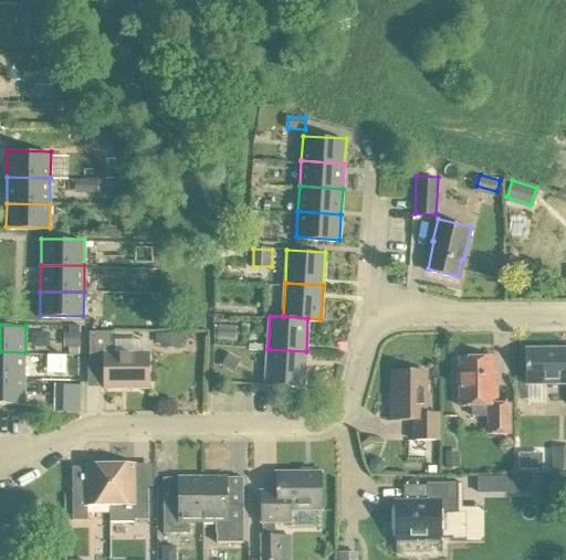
[(238,326),(219,325),(219,338),(238,339),(238,326)]
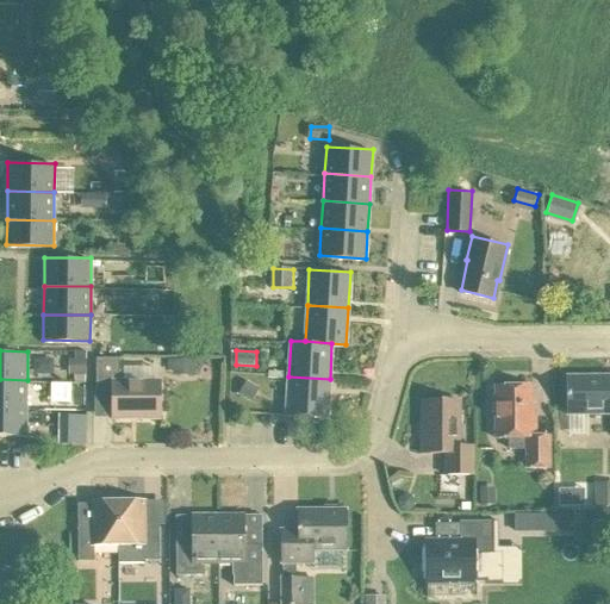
[(112,387),(112,416),(160,416),(160,378),(119,378),(119,354),(95,354),(95,387),(112,387)]
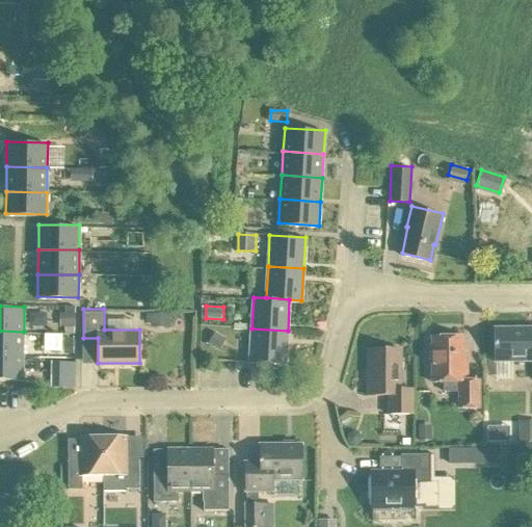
[(74,312),(58,312),(58,325),(74,325),(74,312)]
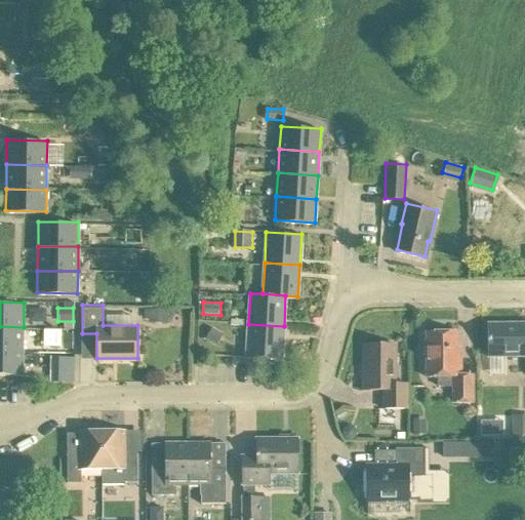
[(524,320),(488,321),(488,354),(524,353),(524,320)]
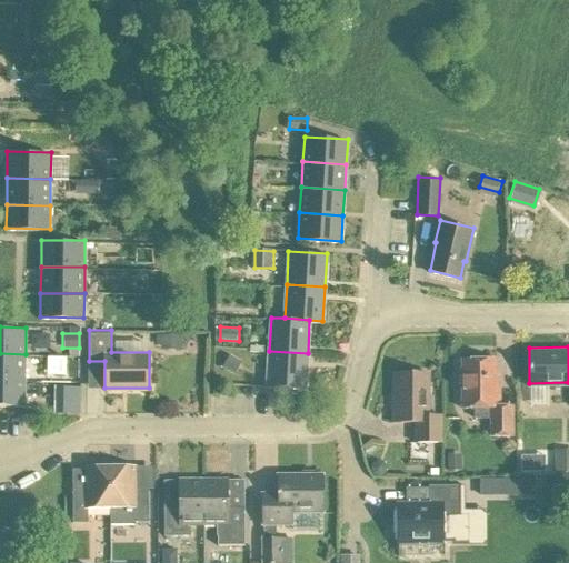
[(269,351),(267,385),(306,386),(308,353),(269,351)]
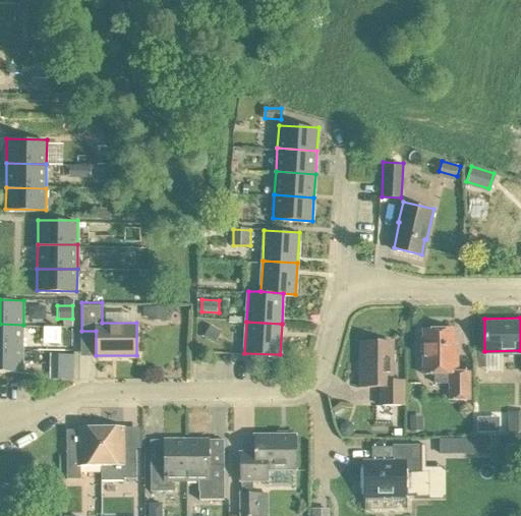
[(0,348),(22,349),(23,325),(0,324),(0,348)]
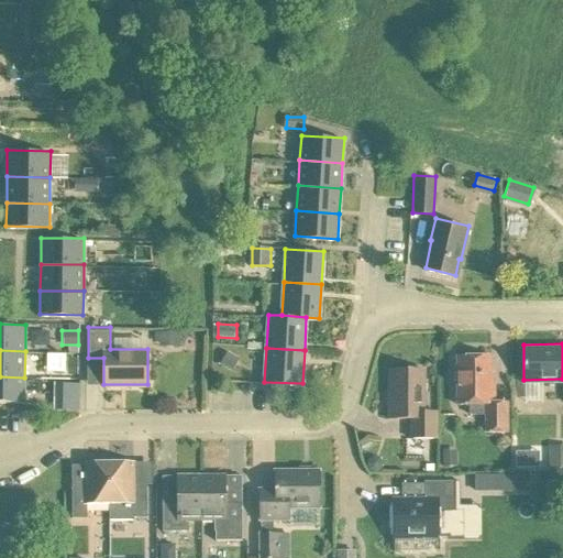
[(456,354),(457,402),(470,402),(470,412),(485,412),(485,429),(507,429),(507,400),(495,400),(494,381),(492,381),(492,353),(456,354)]
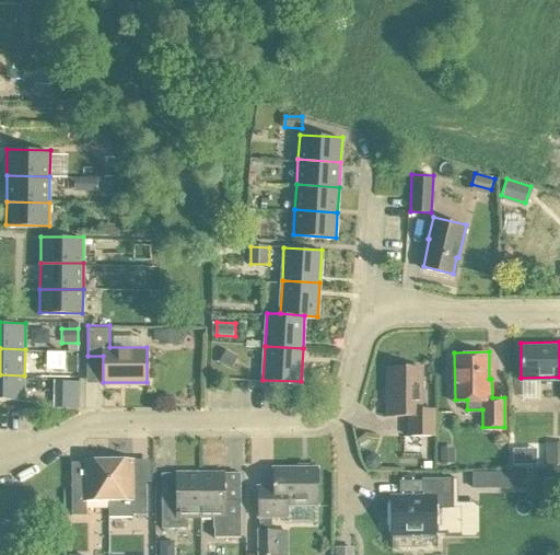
[(386,414),(409,414),(409,434),(434,434),(435,407),(422,407),(422,366),(388,366),(388,397),(386,397),(386,414)]
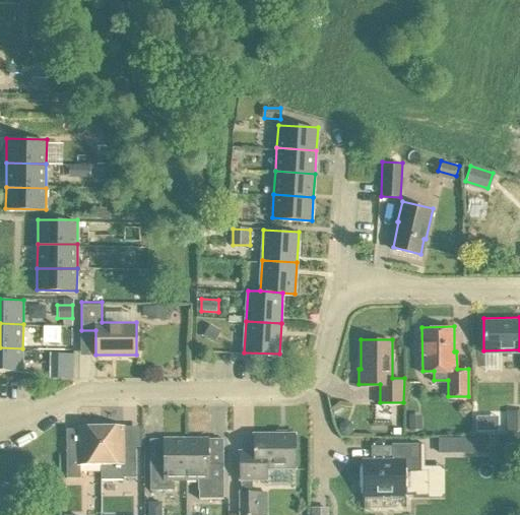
[(0,347),(0,369),(22,370),(22,348),(0,347)]
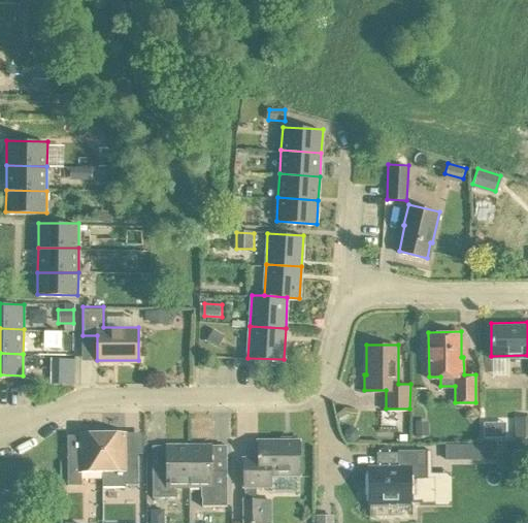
[(69,362),(55,362),(55,373),(69,373),(69,362)]
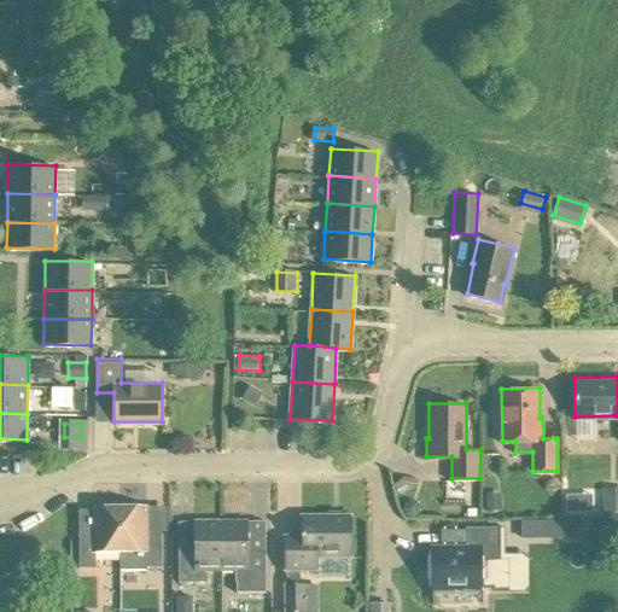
[(617,487),(601,488),(602,512),(617,512),(617,487)]
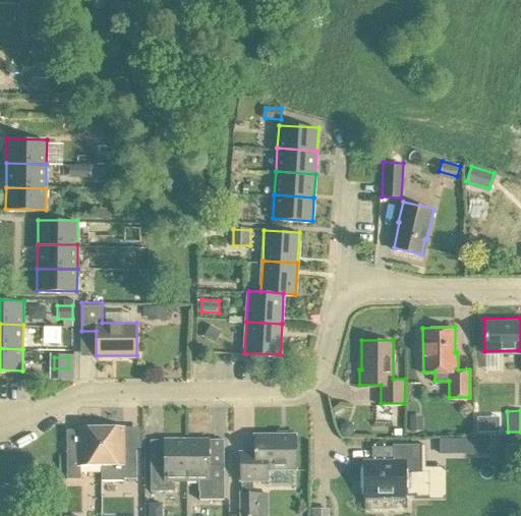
[(78,424),(78,446),(66,446),(66,476),(80,476),(80,463),(101,463),(101,424),(78,424)]
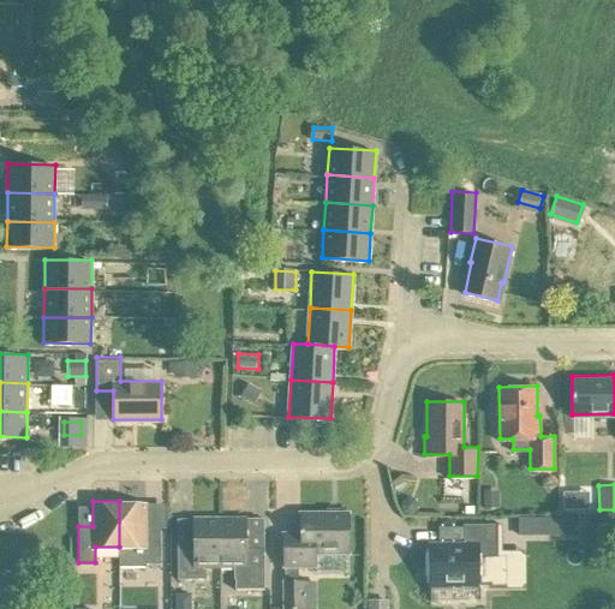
[(119,501),(119,547),(120,567),(148,566),(148,562),(161,561),(160,525),(145,525),(145,501),(119,501)]
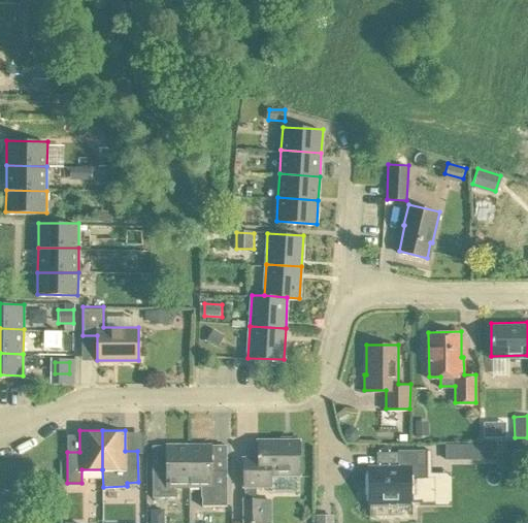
[(258,438),(258,456),(243,456),(243,485),(244,485),(244,496),(255,496),(255,485),(271,485),(271,474),(300,474),(300,438),(258,438)]
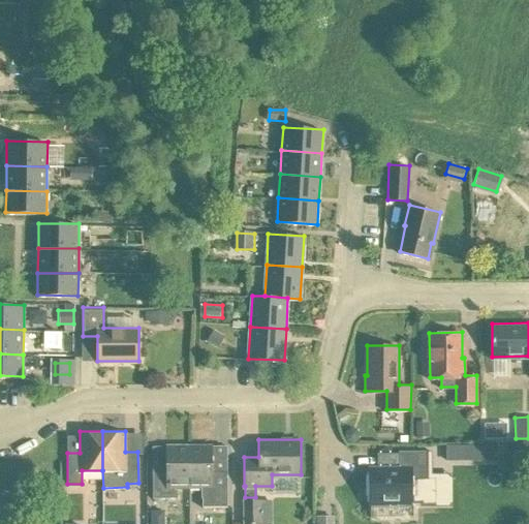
[(177,496),(177,487),(189,486),(189,443),(166,443),(166,469),(153,469),(153,496),(177,496)]
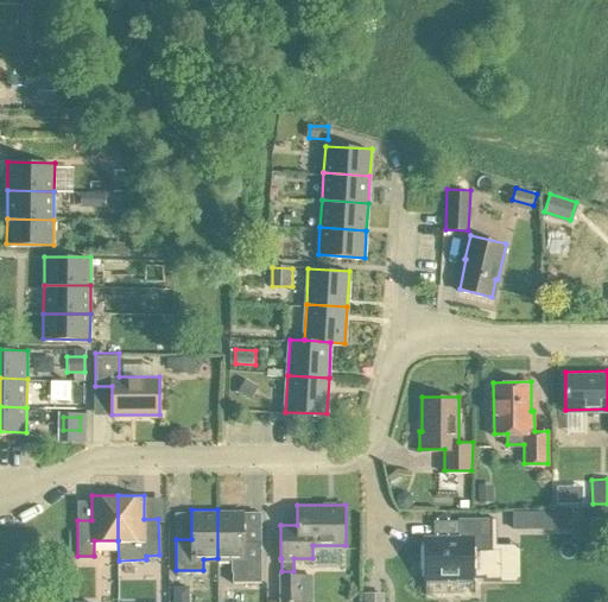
[(244,509),(217,509),(217,558),(232,558),(232,581),(260,580),(260,540),(244,540),(244,509)]
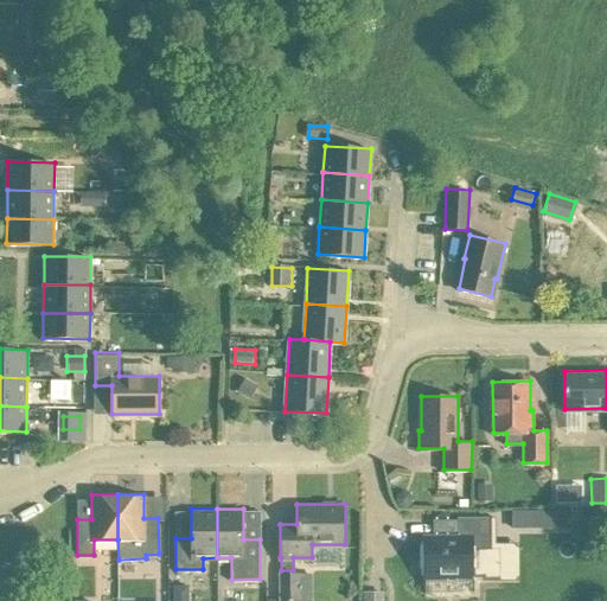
[(518,535),(536,542),(545,522),(526,513),(518,535)]
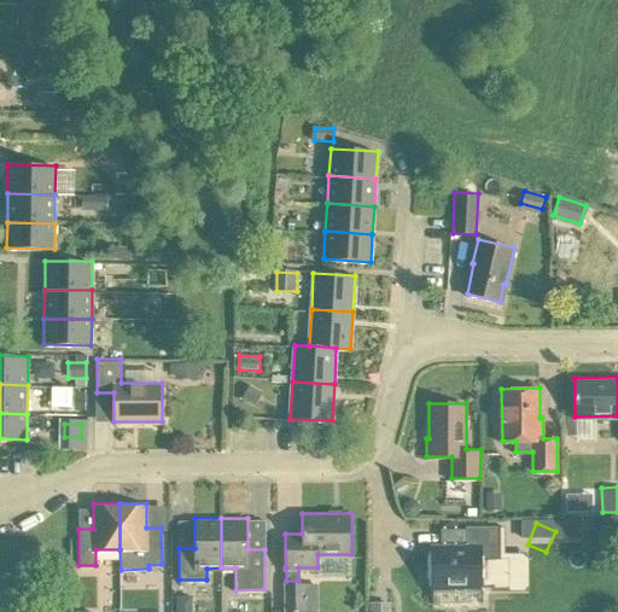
[(430,547),(430,575),(430,584),(482,584),(482,558),(500,558),(500,549),(500,524),(466,524),(466,547),(430,547)]
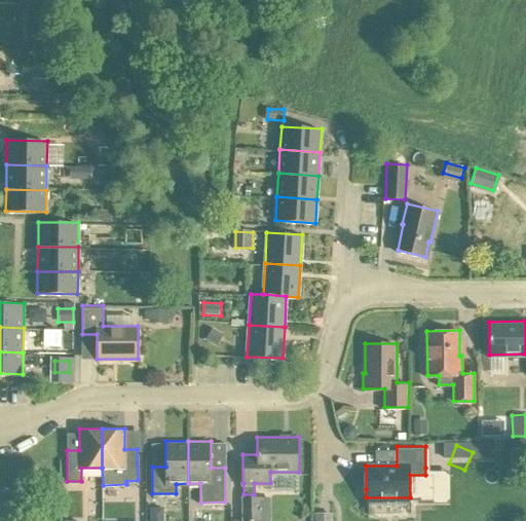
[(241,494),(241,520),(258,520),(258,494),(241,494)]
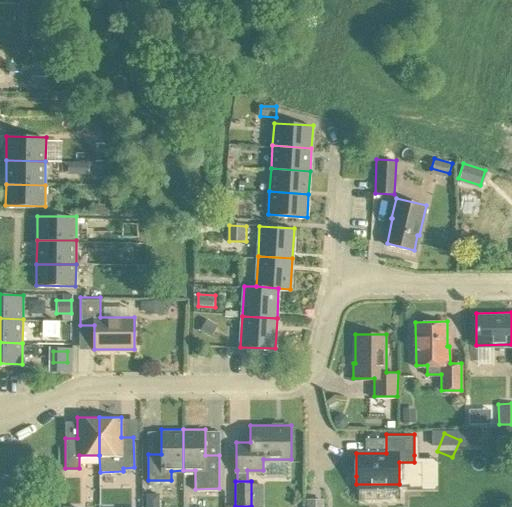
[(323,506),(324,498),(306,498),(306,506),(323,506)]
